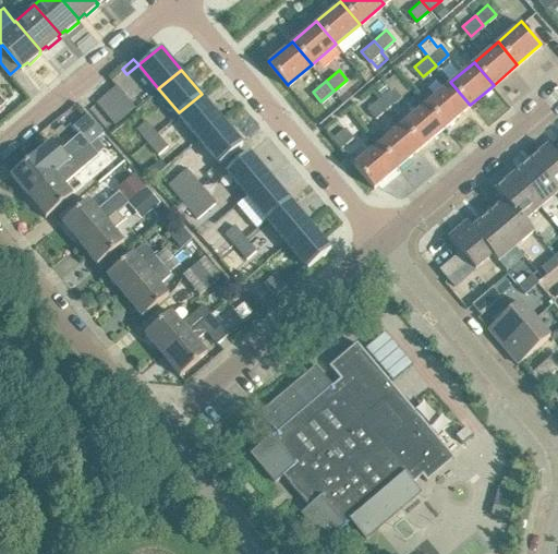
[(446,125),(470,105),(450,82),(426,103),(446,125)]
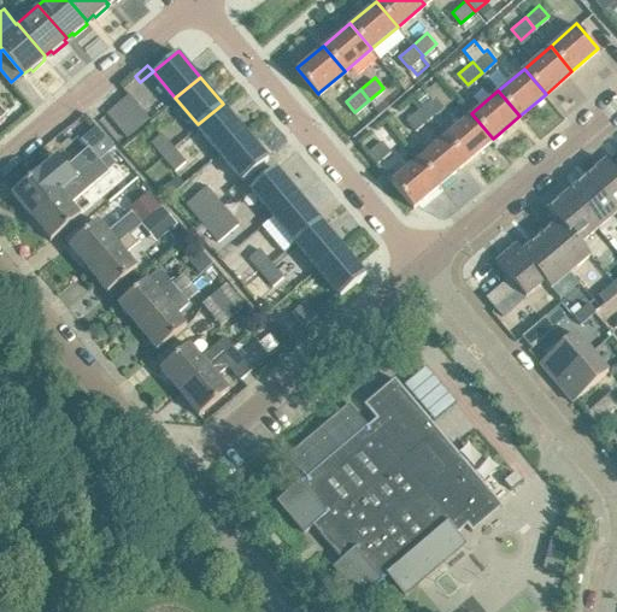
[(128,135),(150,117),(145,110),(128,92),(106,111),(122,129),(128,135)]
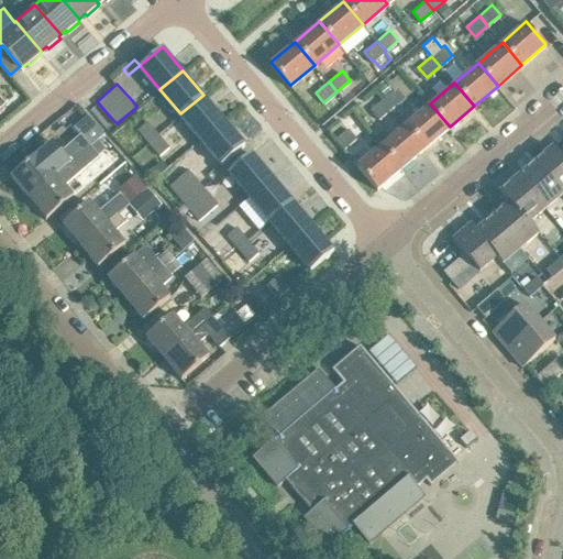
[(392,107),(405,96),(396,86),(384,97),(392,107)]
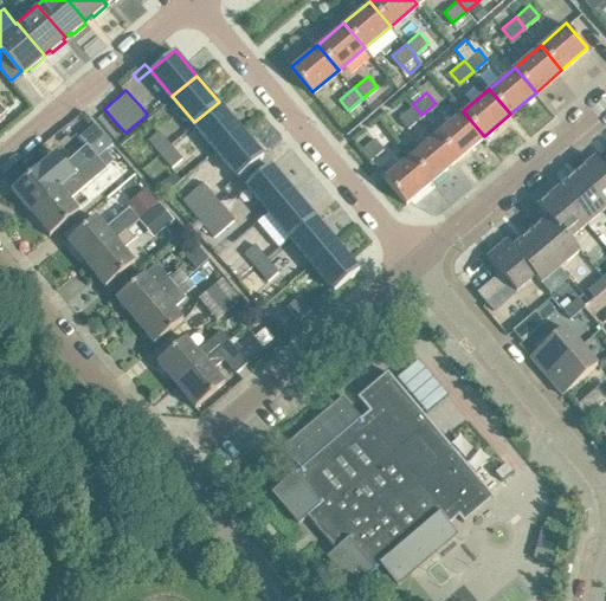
[(216,149),(240,128),(219,102),(194,122),(216,149)]
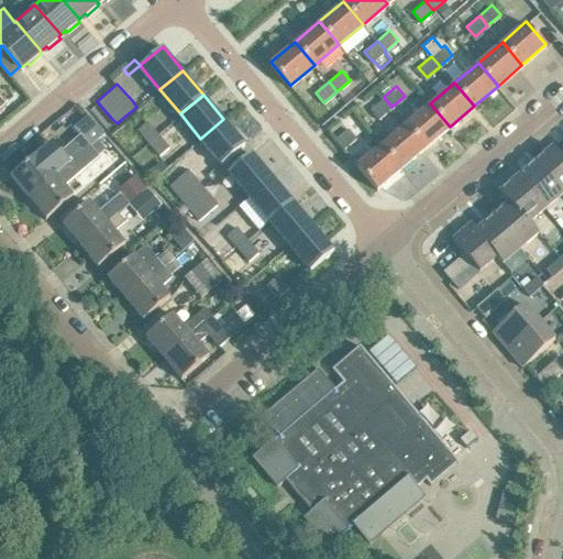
[(378,118),(392,107),(384,97),(371,108),(378,118)]
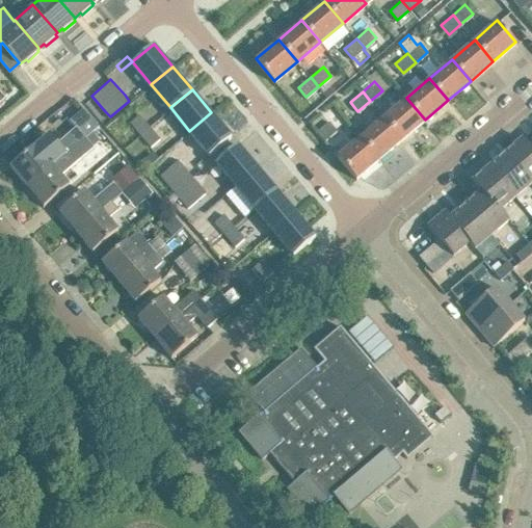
[(402,139),(425,120),(406,98),(383,117),(402,139)]
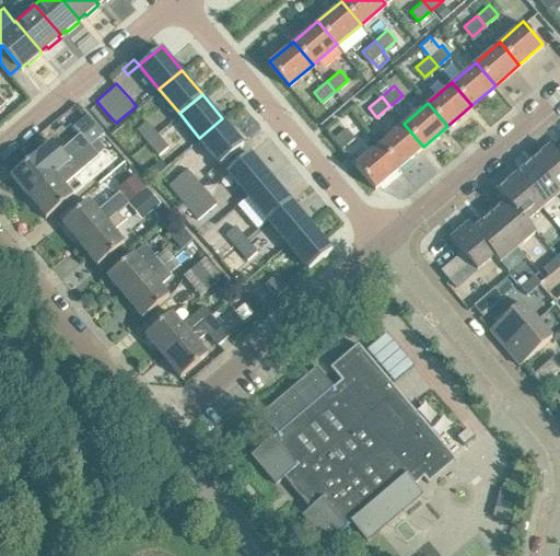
[(59,150),(50,139),(10,173),(27,194),(48,176),(54,172),(95,137),(102,131),(86,113),(72,125),(79,132),(59,150)]
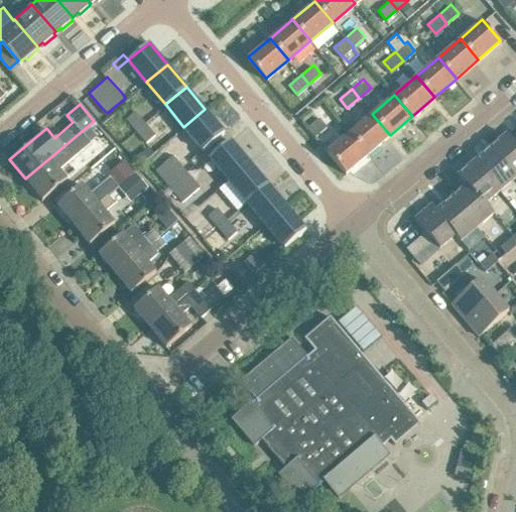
[(136,129),(145,121),(135,109),(126,117),(136,129)]
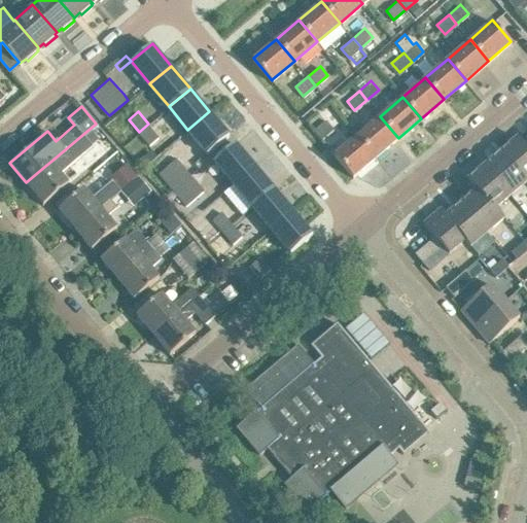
[(207,152),(213,147),(229,134),(209,111),(187,130),(207,152)]
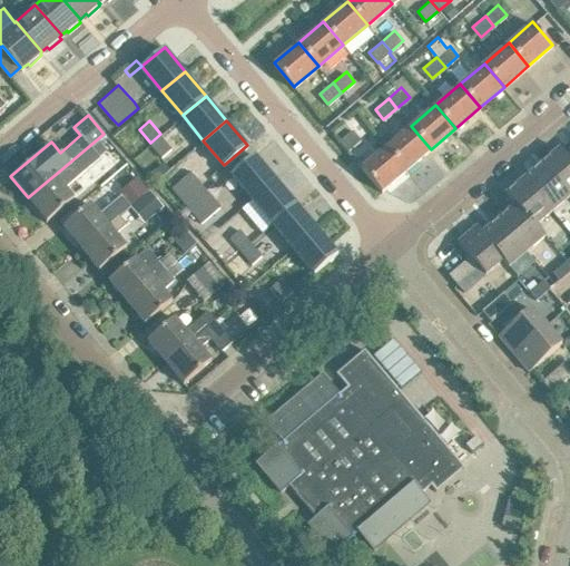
[(406,169),(431,149),(411,126),(386,146),(406,169)]
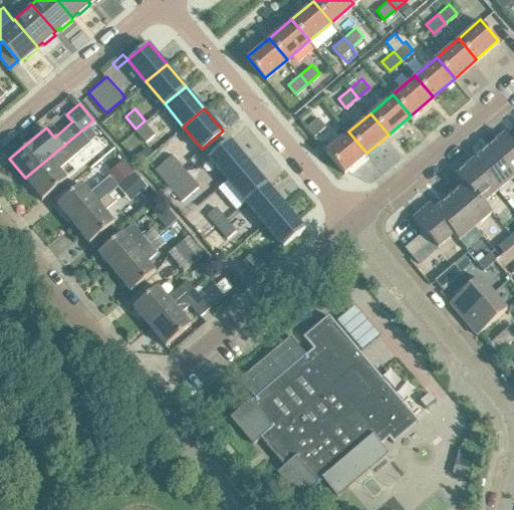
[(313,135),(325,124),(318,116),(306,126),(313,135)]
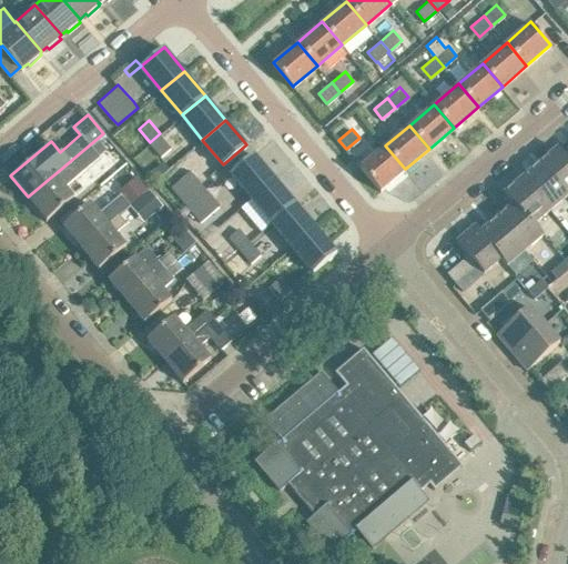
[(161,155),(171,147),(160,133),(150,142),(161,155)]
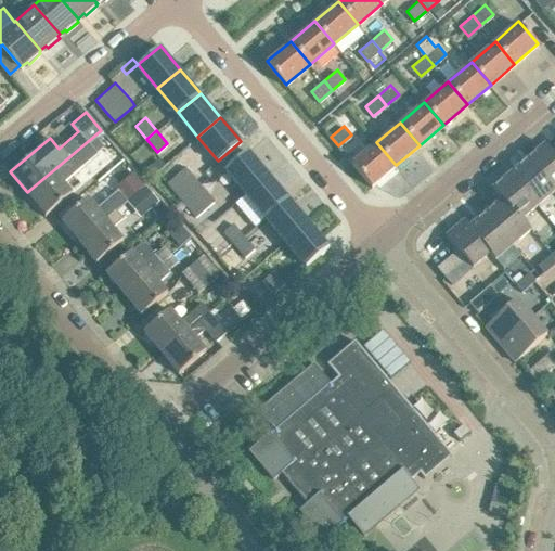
[(27,192),(46,214),(71,192),(62,181),(95,152),(103,145),(94,136),(53,170),(48,175),(27,192)]
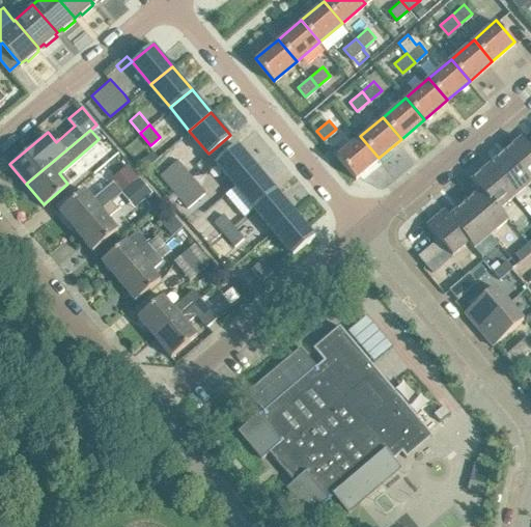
[(356,177),(379,158),(360,136),(337,156),(356,177)]
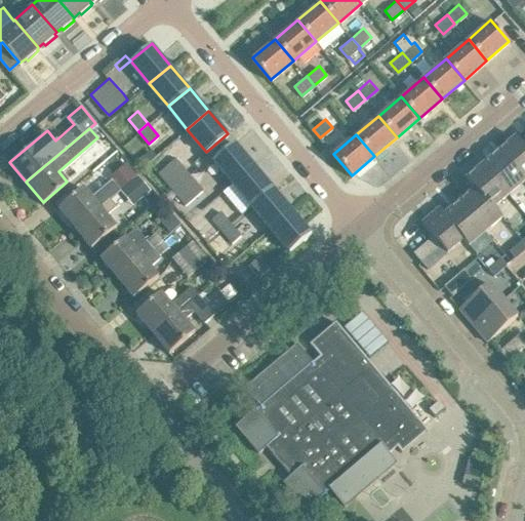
[(524,179),(524,177),(524,146),(516,134),(498,150),(524,179)]
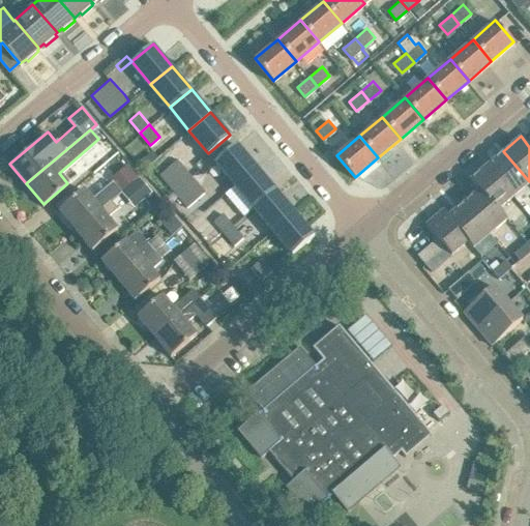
[(235,183),(256,165),(237,142),(221,155),(215,161),(235,183)]
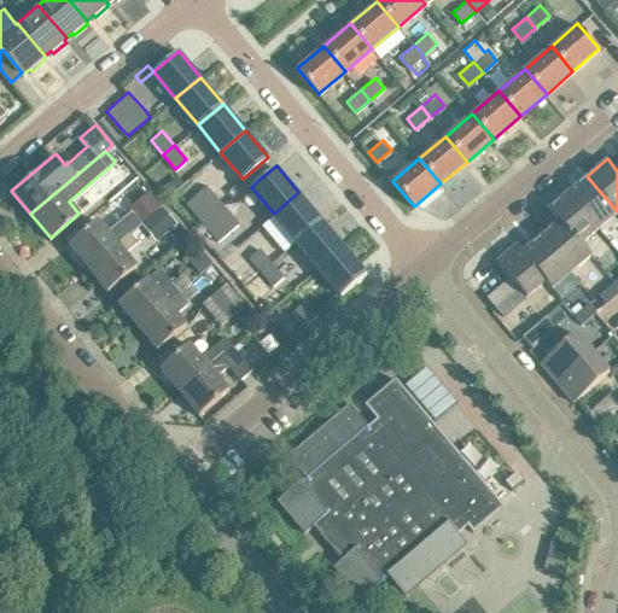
[(598,227),(617,211),(587,176),(567,192),(598,227)]
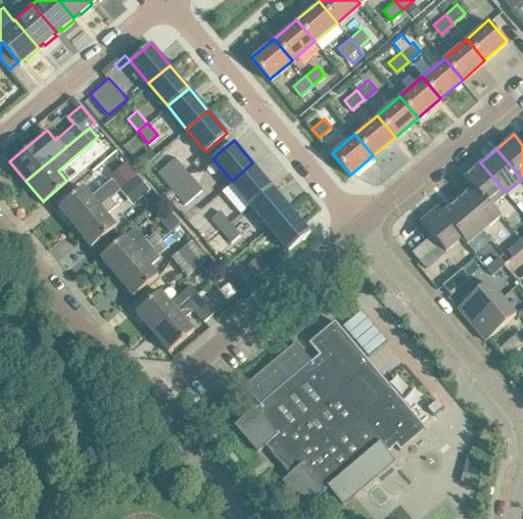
[(171,187),(188,172),(175,155),(157,171),(171,187)]
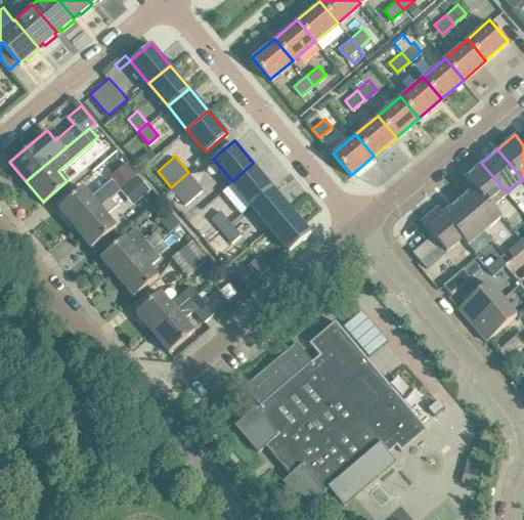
[(251,204),(272,185),(253,163),(232,181),(251,204)]
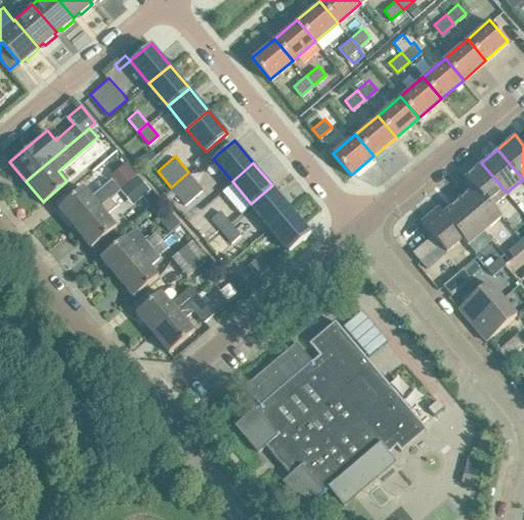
[(490,206),(492,205),(507,192),(481,163),(465,176),(474,186),(490,206)]
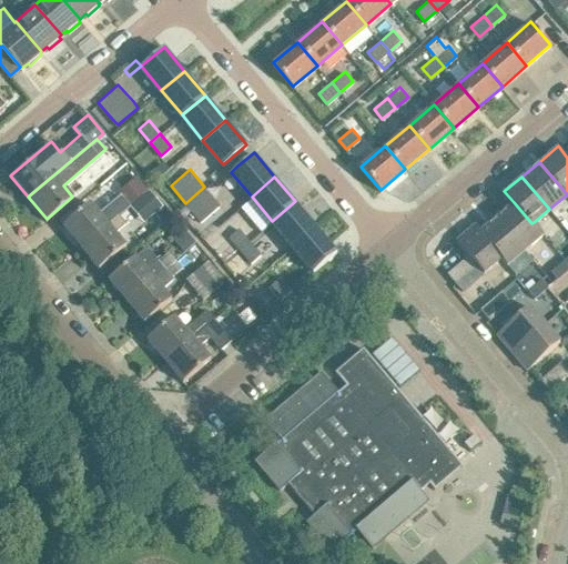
[(200,221),(220,204),(204,187),(185,203),(200,221)]
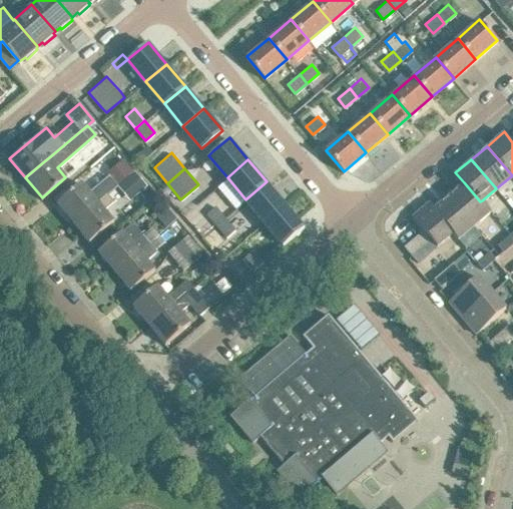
[(135,171),(123,181),(133,193),(146,183),(135,171)]
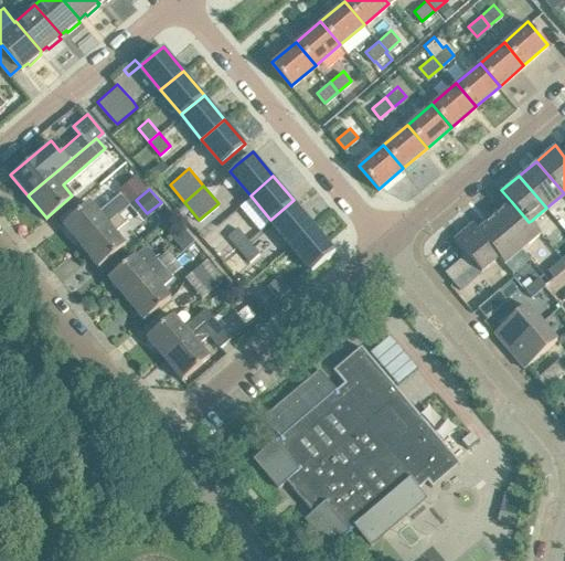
[(62,223),(80,243),(99,228),(118,212),(129,202),(120,191),(97,211),(88,200),(62,223)]
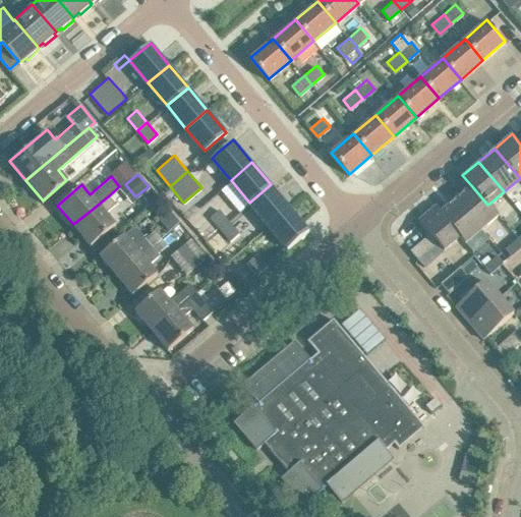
[(268,225),(290,207),(271,184),(249,203),(268,225)]
